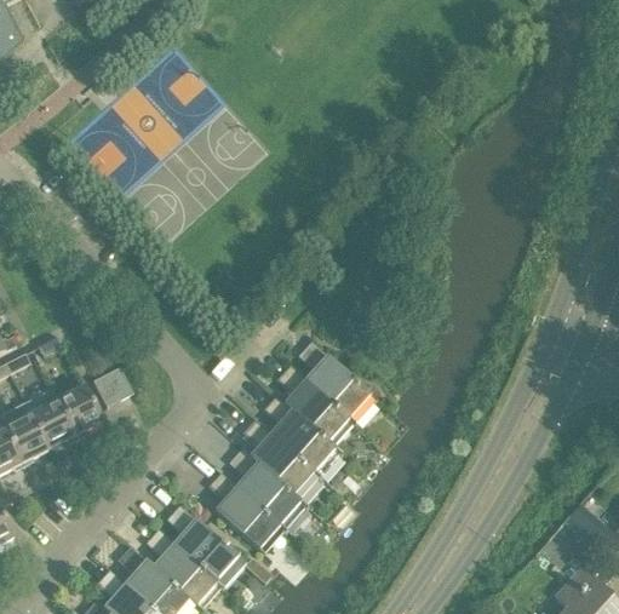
[(0,0),(0,58),(24,41),(6,7),(19,0),(0,0)]
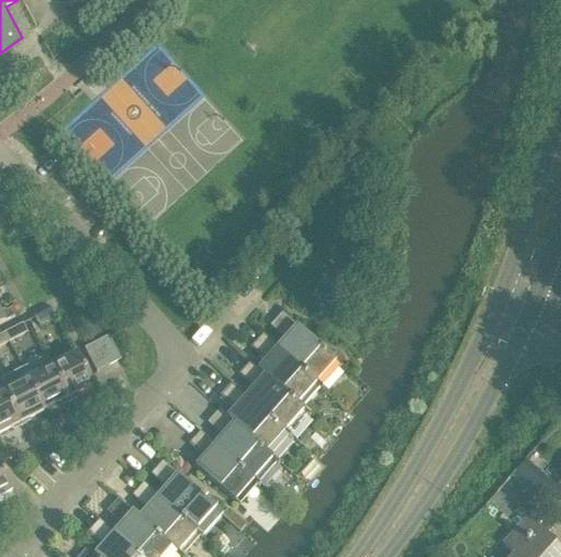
[(0,319),(14,312),(10,303),(0,308),(0,319)]
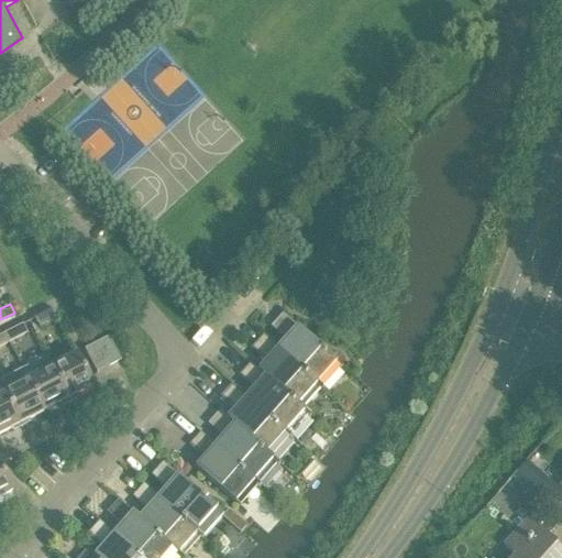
[(40,323),(58,313),(53,304),(35,313),(40,323)]
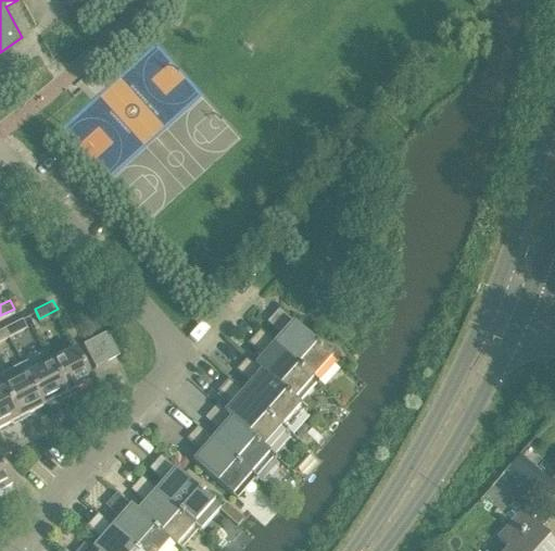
[(317,378),(337,355),(277,304),(266,317),(280,330),(273,339),(273,340),(317,378)]
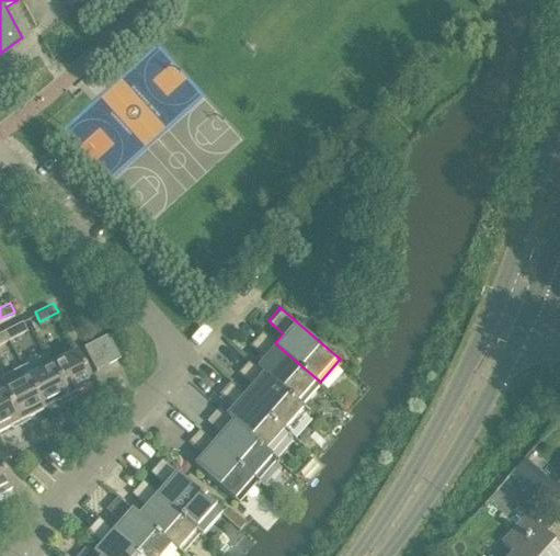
[(10,337),(27,327),(22,318),(6,327),(10,337)]
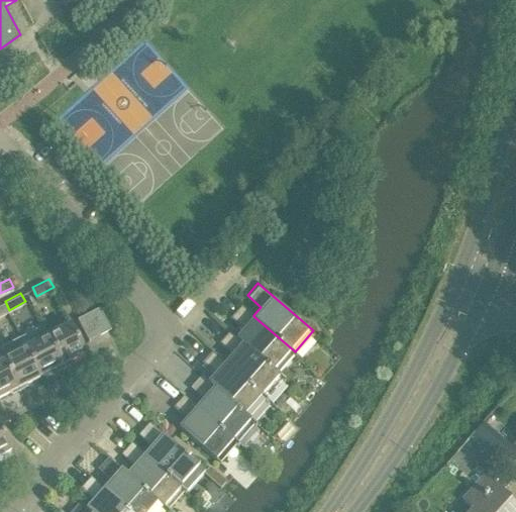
[(0,314),(9,310),(5,301),(0,303),(0,314)]
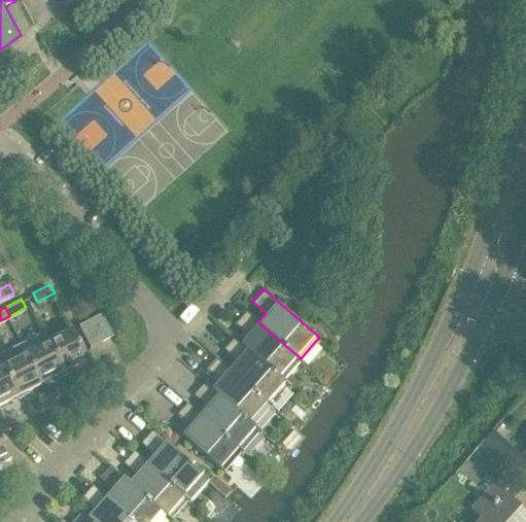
[(258,322),(258,321),(245,310),(235,321),(248,333),(240,342),(240,343),(283,379),(301,358),(258,322)]
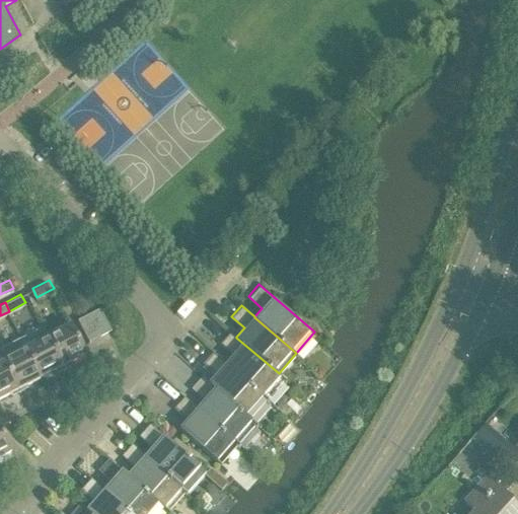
[(101,334),(112,327),(101,306),(90,312),(101,334)]
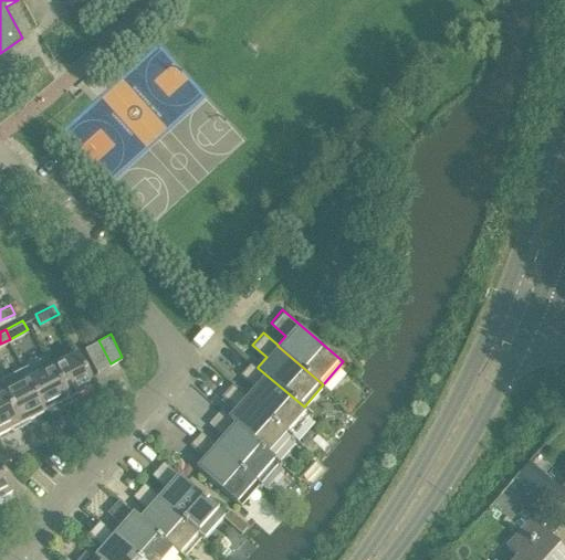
[(98,340),(86,346),(98,370),(111,363),(98,340)]
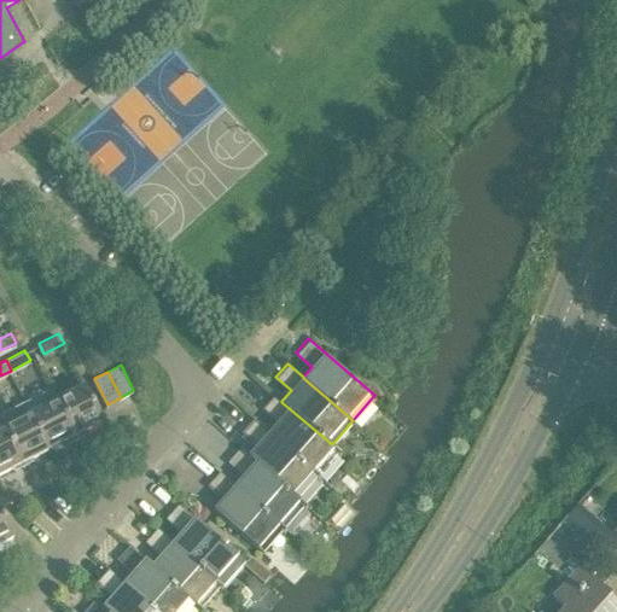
[(57,398),(75,432),(103,418),(85,383),(58,397),(57,398)]
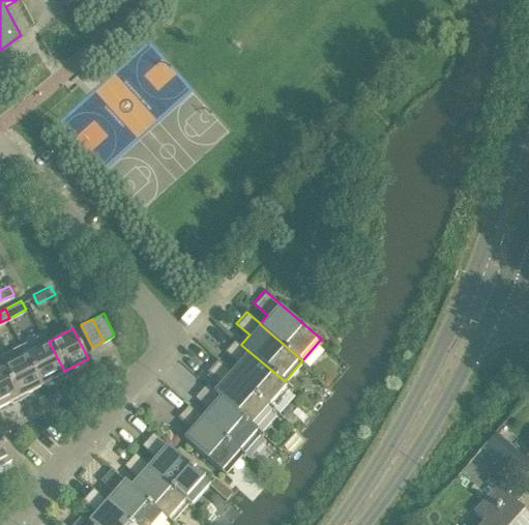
[(45,331),(22,343),(42,382),(64,371),(49,342),(50,341),(46,331),(45,331)]
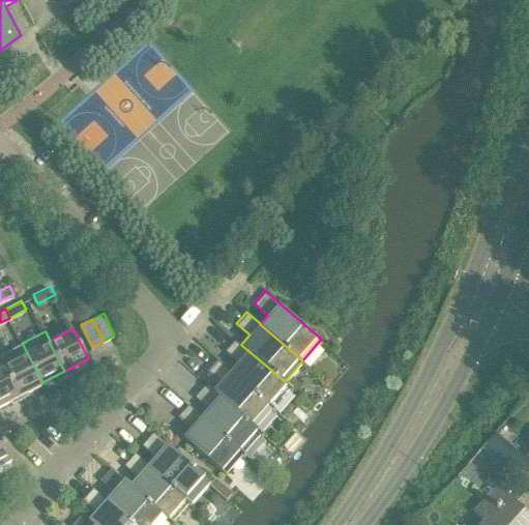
[(241,345),(241,344),(233,337),(223,349),(236,360),(230,369),(229,370),(272,407),(291,385),(285,381),(241,345)]
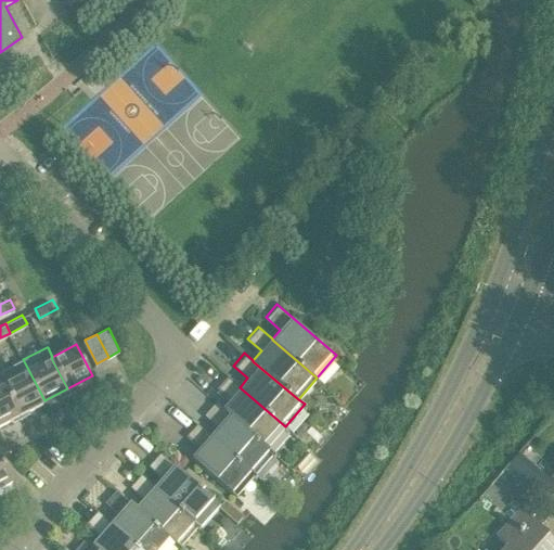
[(23,359),(0,370),(0,373),(21,413),(44,400),(23,359)]
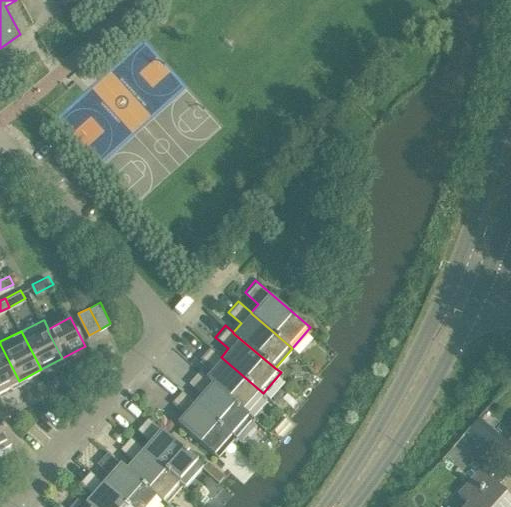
[(0,390),(19,381),(0,344),(0,390)]
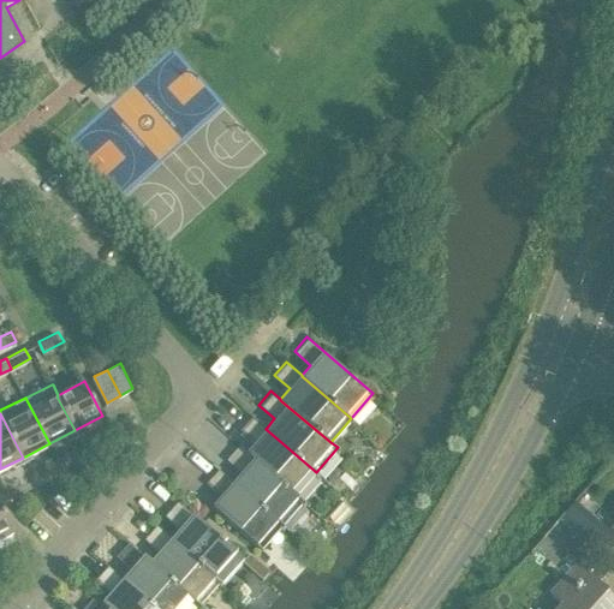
[(266,429),(267,428),(251,415),(239,428),(256,442),(248,453),(246,453),(296,495),(316,472),(266,429)]
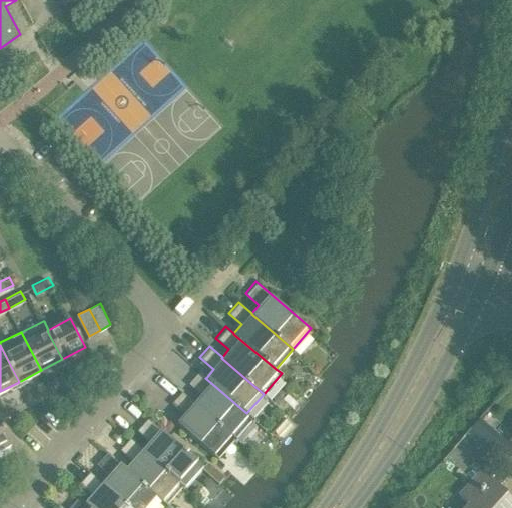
[(198,371),(188,382),(202,394),(195,403),(194,403),(235,438),(240,442),(258,422),(252,418),(246,413),(205,378),(206,378),(198,371)]
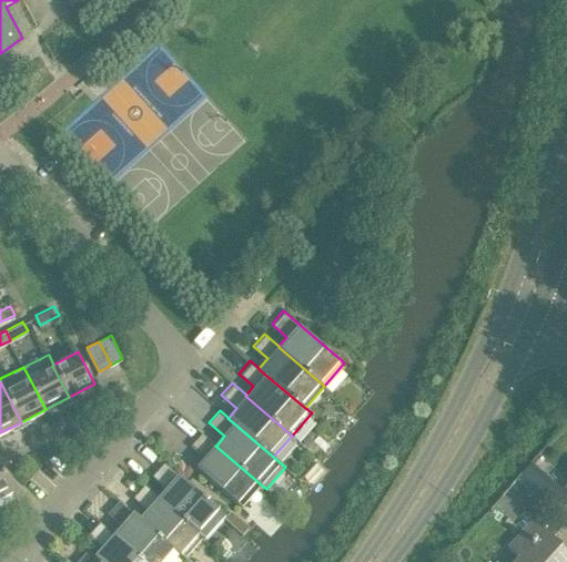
[(215,446),(216,446),(201,431),(190,445),(205,457),(196,468),(242,507),(261,484),(215,446)]
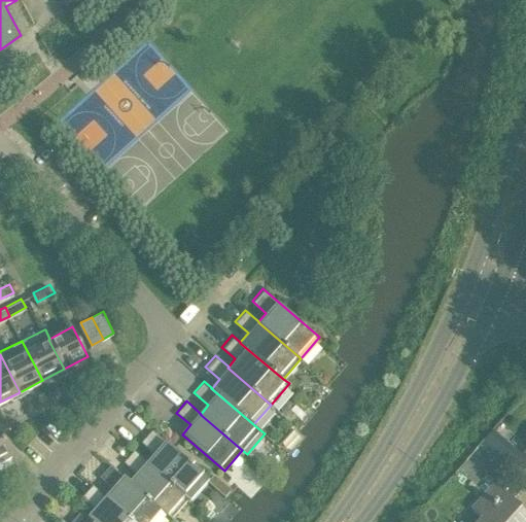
[(525,455),(494,427),(481,443),(517,476),(525,465),(525,455)]
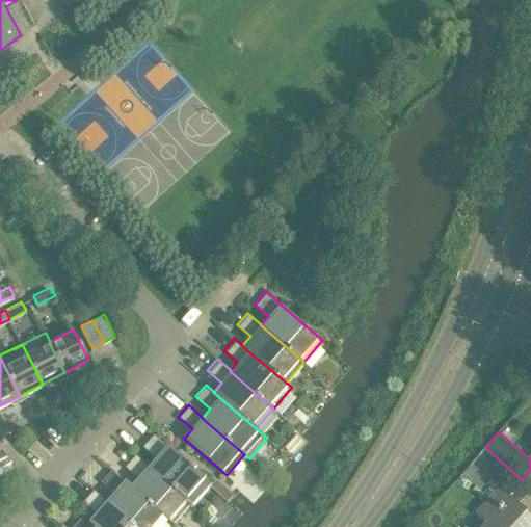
[(191,503),(209,482),(153,432),(141,445),(155,456),(148,466),(147,466),(191,503)]
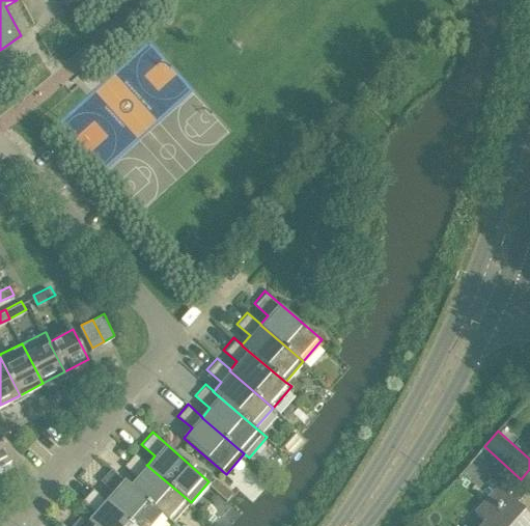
[(0,464),(11,459),(0,436),(0,464)]
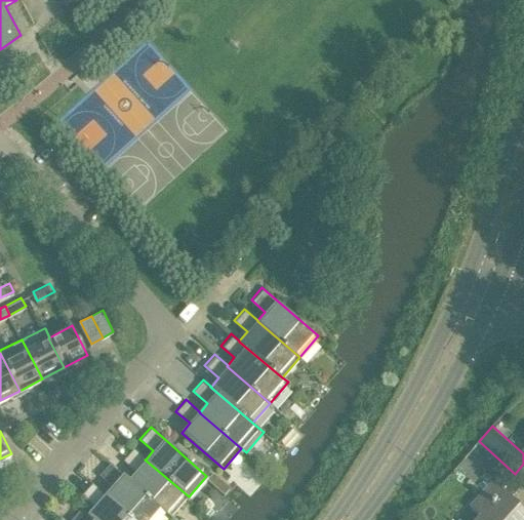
[(145,460),(146,460),(132,447),(122,460),(135,471),(128,479),(165,511),(171,516),(189,496),(145,460)]
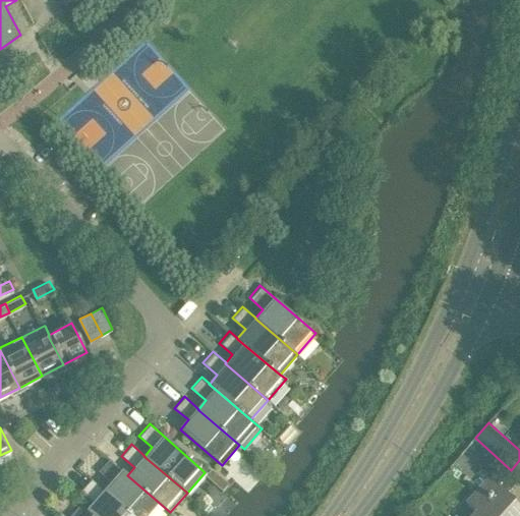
[(127,475),(108,458),(98,469),(111,481),(104,490),(133,515),(156,515),(164,507),(127,475)]
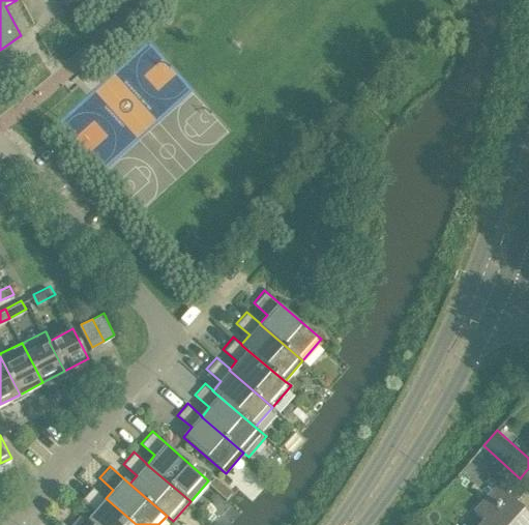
[(516,503),(527,491),(500,467),(489,479),(498,487),(478,509),(489,519),(482,524),(528,524),(528,513),(525,509),(524,511),(516,503)]
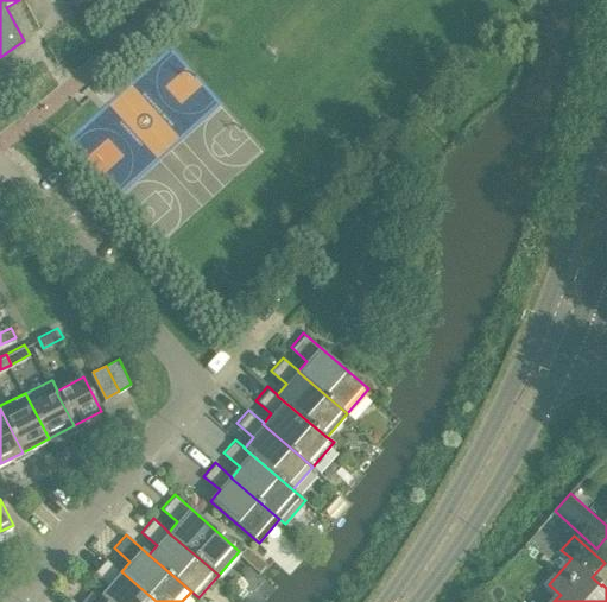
[(156,601),(121,571),(106,557),(94,571),(109,585),(101,594),(101,595),(108,601),(156,601)]
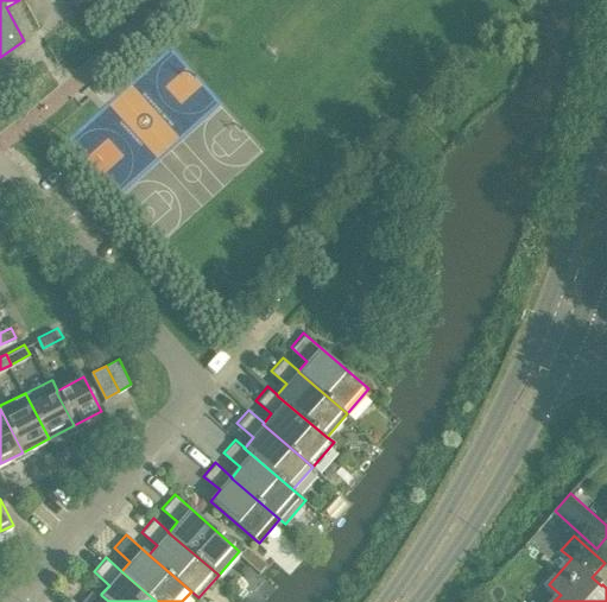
[(108,601),(101,595),(101,594),(93,587),(81,600),(82,601),(108,601)]
